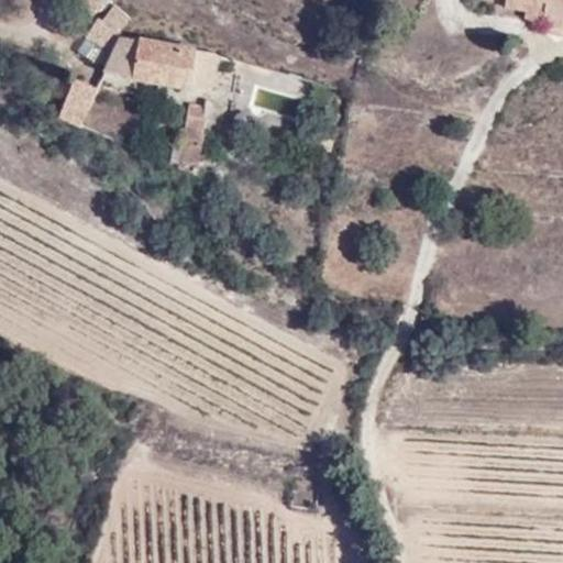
[(87,18),(98,0),(67,0),(66,2),(87,18)]
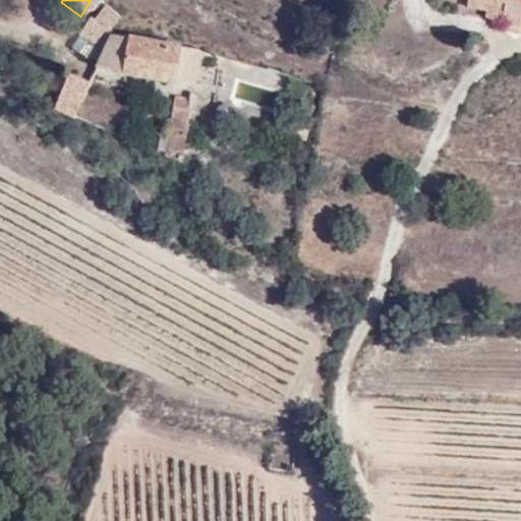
[(520,0),(466,0),(466,5),(484,9),(484,19),(520,26),(520,0)]
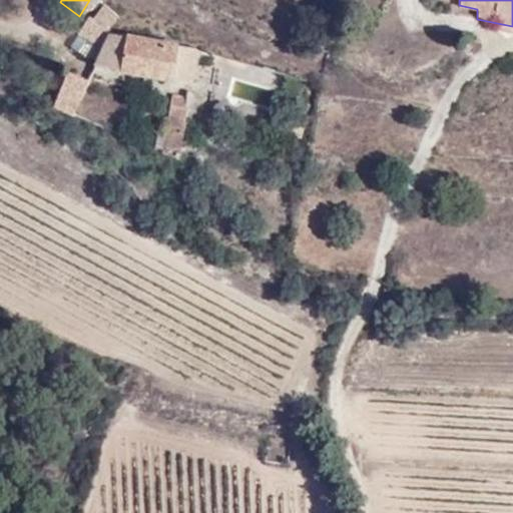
[(114,17),(100,8),(89,25),(103,34),(114,17)]
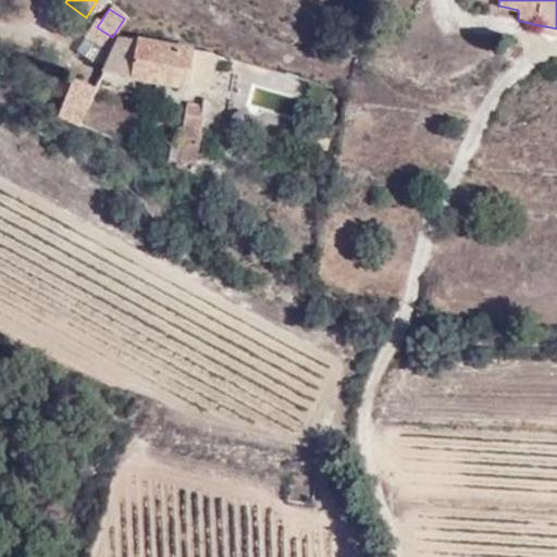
[(206,86),(212,51),(151,41),(118,39),(103,71),(206,86)]
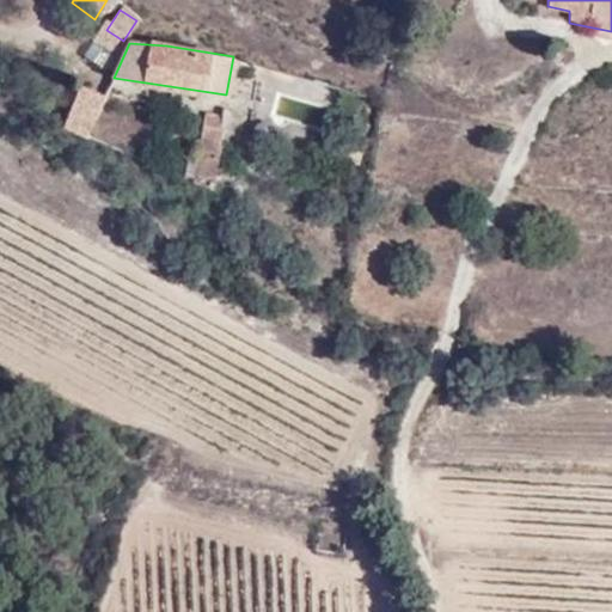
[(66,133),(93,140),(106,96),(78,89),(66,133)]
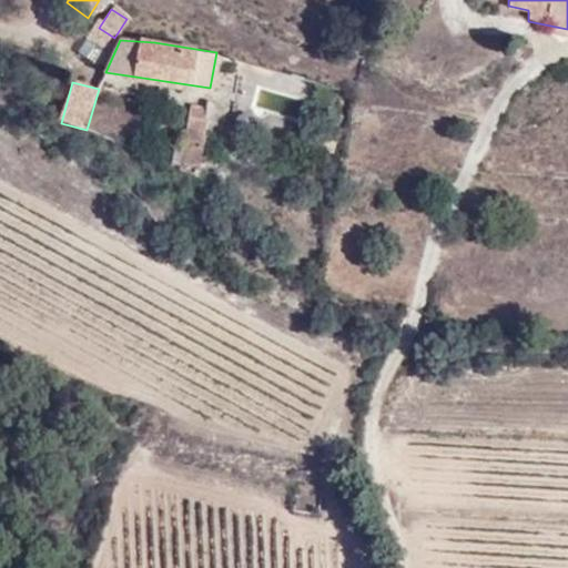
[(209,107),(185,103),(176,101),(174,115),(184,117),(176,171),(199,174),(209,107)]
